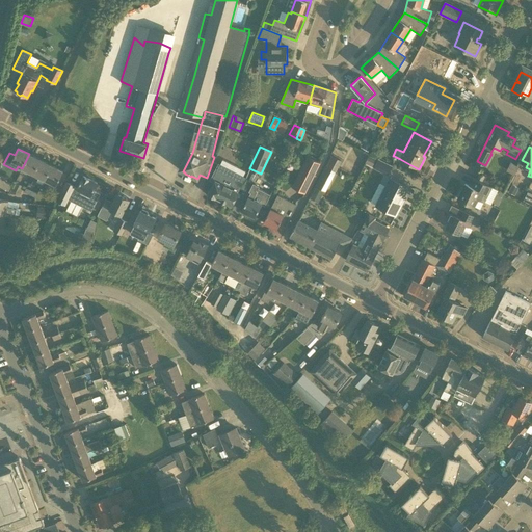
[(33,174),(41,160),(29,154),(22,168),(33,174)]
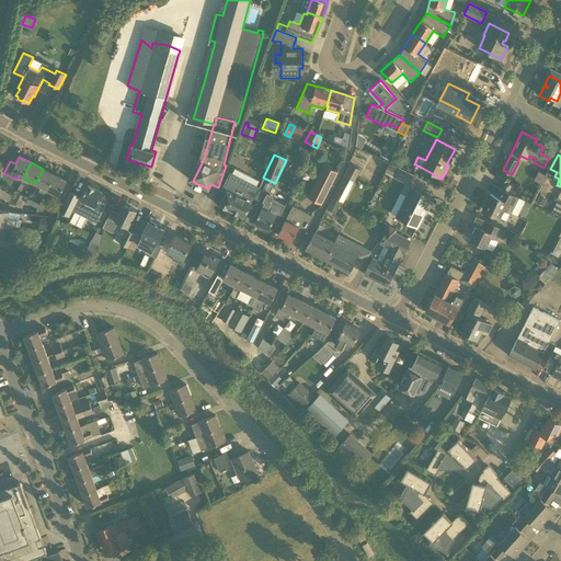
[(385,171),(395,176),(398,169),(389,163),(385,171)]
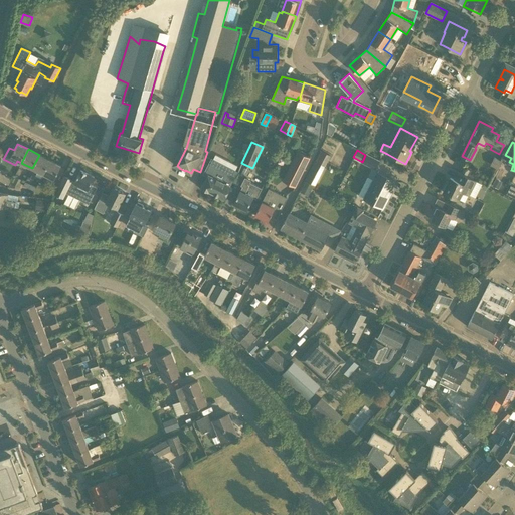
[(315,160),(326,166),(331,156),(320,151),(315,160)]
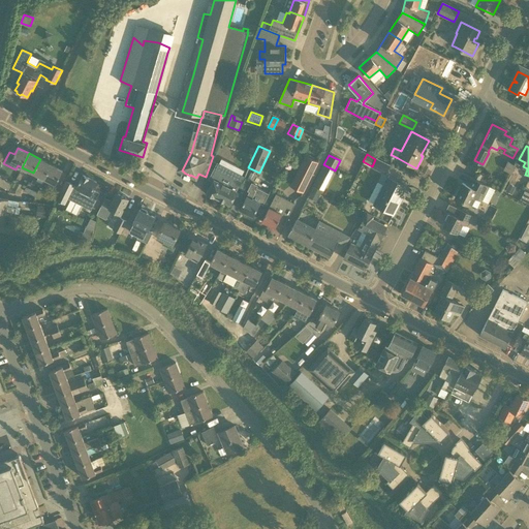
[(318,162),(306,156),(296,177),(307,183),(318,162)]
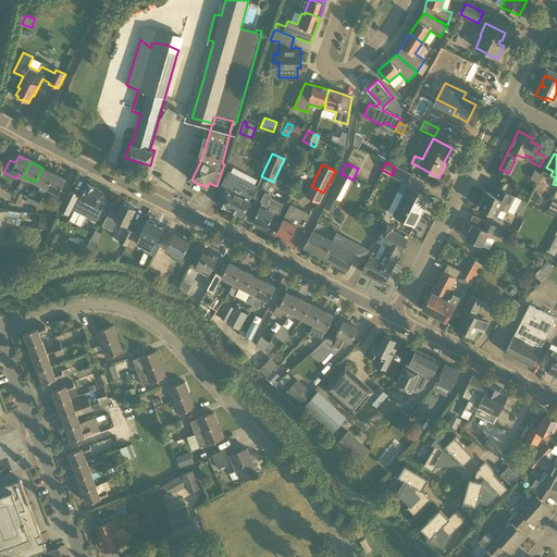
[(47,188),(54,173),(42,168),(35,182),(47,188)]
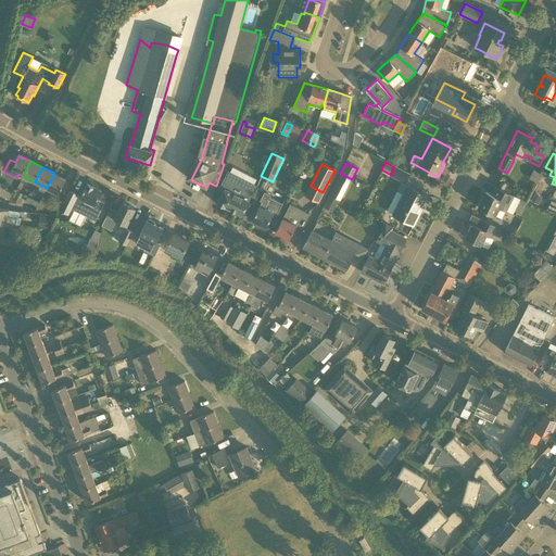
[(248,201),(255,186),(230,173),(229,172),(220,188),(224,190),(217,203),(225,207),(226,206),(242,215),(249,201),(248,201)]
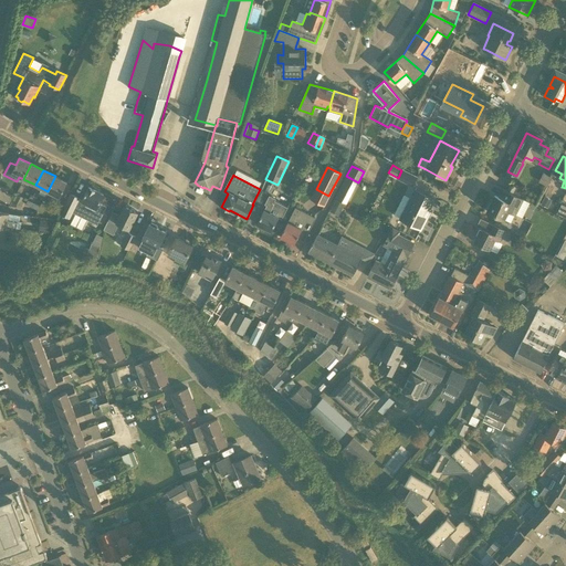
[(60,197),(67,182),(55,176),(48,191),(60,197)]
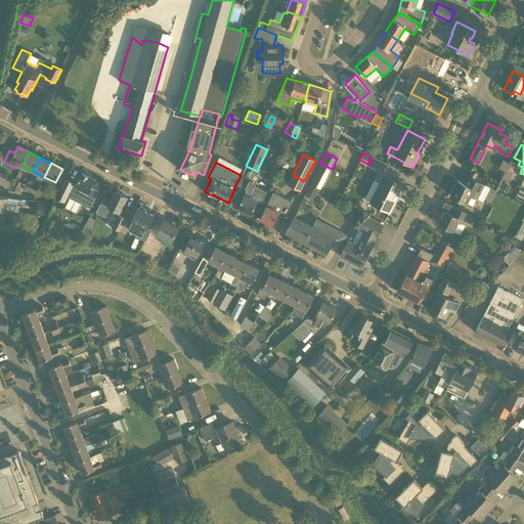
[(56,198),(64,201),(68,194),(91,207),(99,191),(92,187),(96,180),(82,173),(76,185),(73,184),(73,183),(66,179),(63,184),(56,198)]
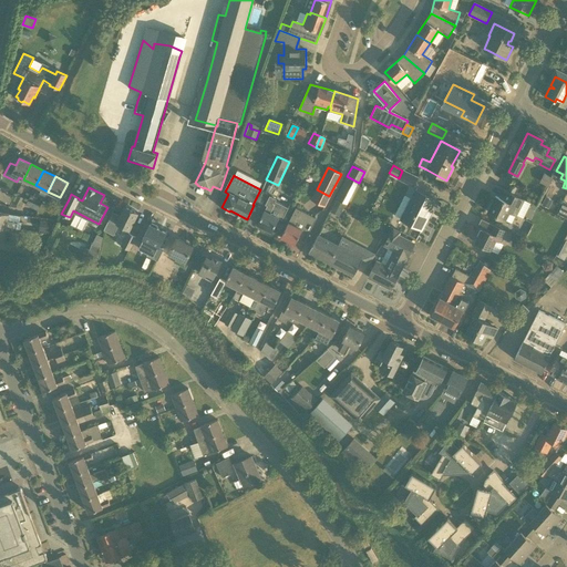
[(434,200),(415,191),(411,198),(401,219),(422,229),(429,217),(426,216),(434,200)]
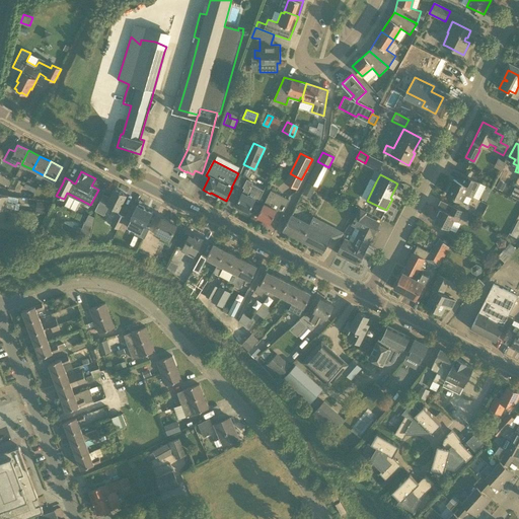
[(469,177),(464,175),(463,174),(459,181),(453,179),(451,184),(446,194),(462,202),(465,194),(472,197),(479,182),(469,177)]
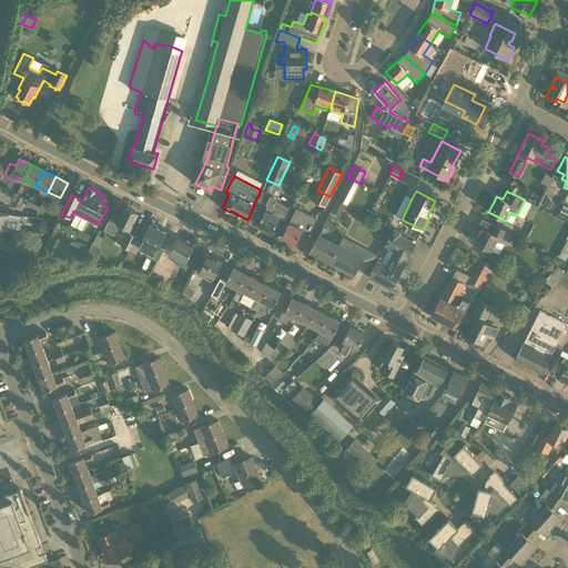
[(6,194),(2,201),(9,204),(12,198),(6,194)]
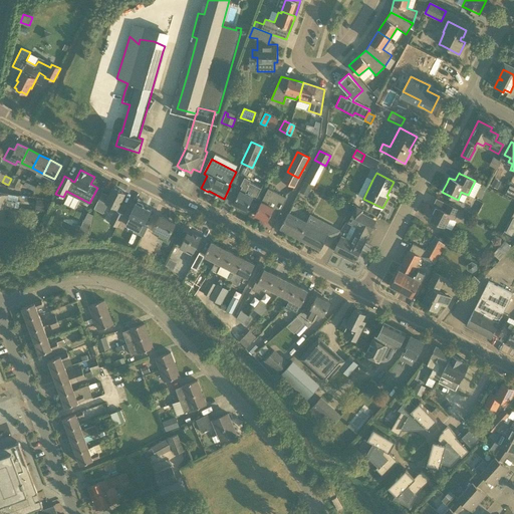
[(233,204),(246,210),(252,197),(256,199),(261,190),(249,183),(250,182),(244,179),(240,186),(242,187),(233,204)]
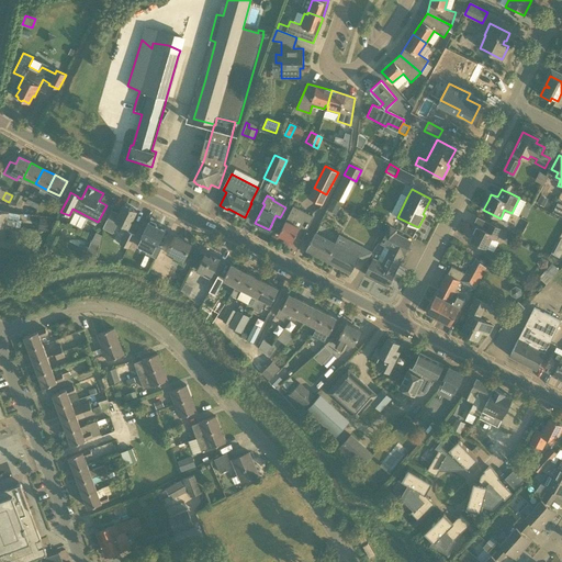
[(543,206),(547,200),(540,197),(537,203),(543,206)]
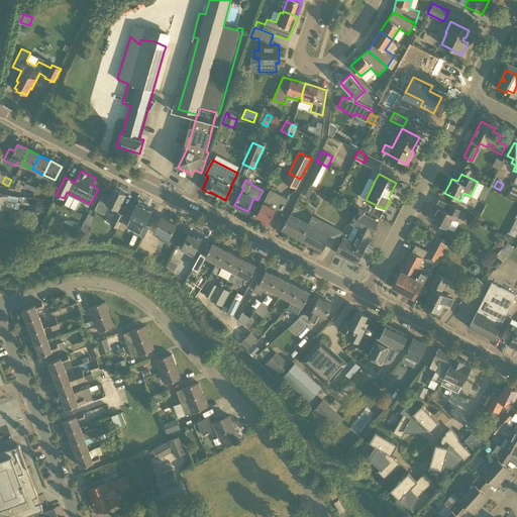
[(307,183),(304,189),(312,193),(315,187),(307,183)]
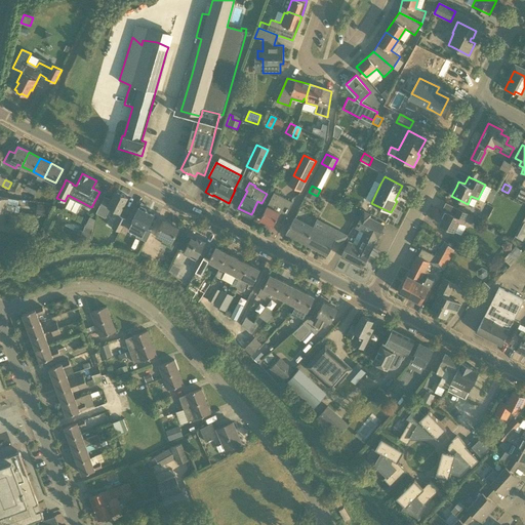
[(99,206),(107,209),(109,210),(110,208),(120,213),(128,197),(116,191),(111,200),(105,197),(99,206)]
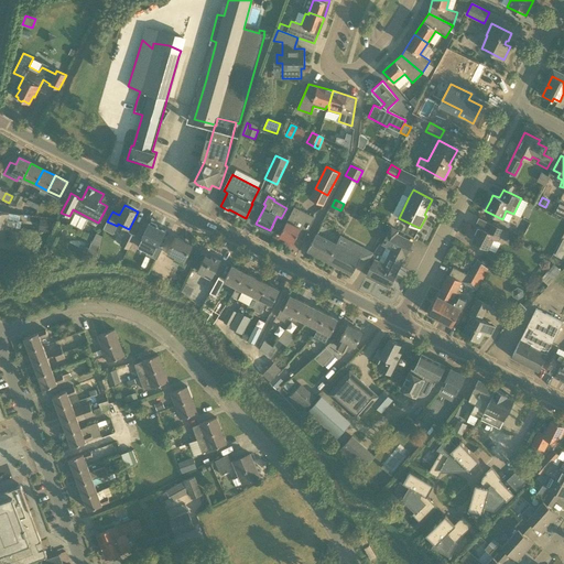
[(310,227),(314,217),(294,207),(286,221),(280,236),(293,242),(303,224),(310,227)]
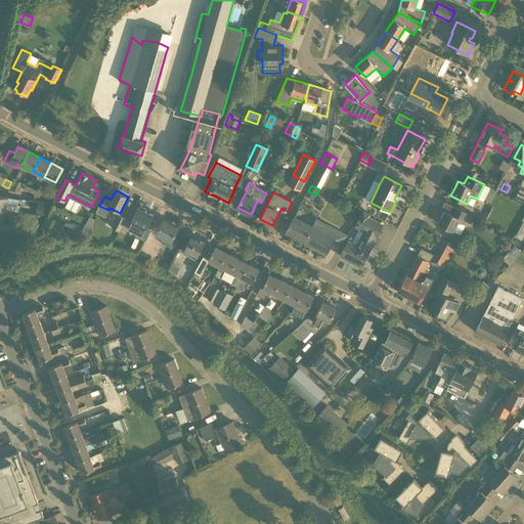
[(15,211),(16,204),(7,203),(8,198),(0,195),(0,208),(6,210),(15,211)]
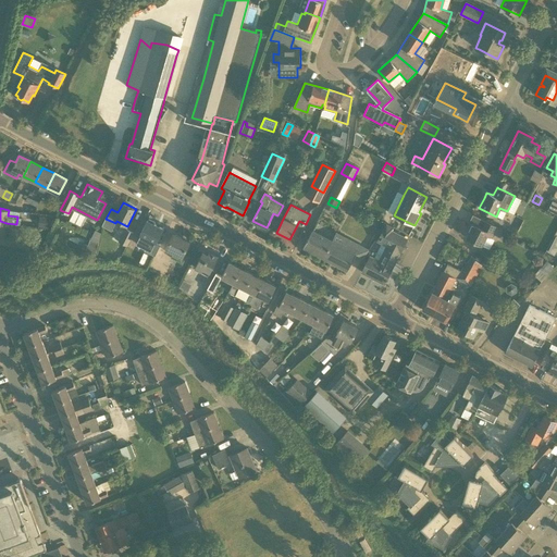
[(50,218),(39,217),(38,227),(49,229),(50,218)]
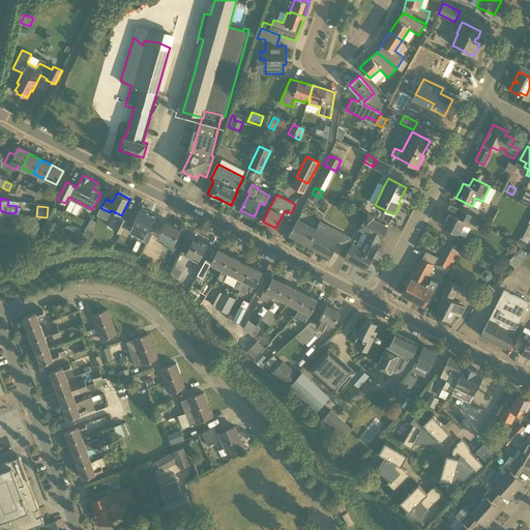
[(143,228),(141,233),(145,235),(148,230),(155,217),(140,210),(134,223),(143,228)]
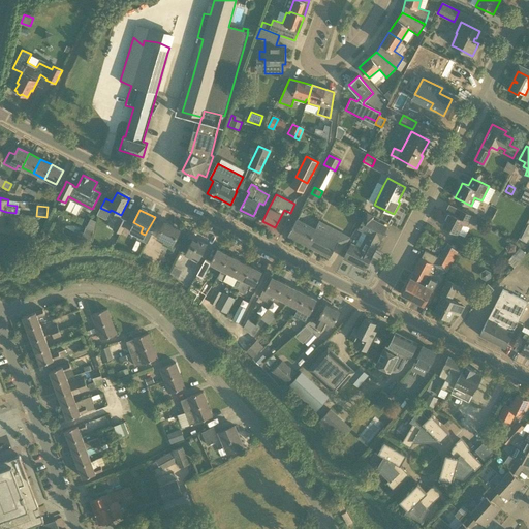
[(467,226),(472,215),(461,210),(457,217),(447,212),(444,218),(446,219),(443,226),(450,230),(457,234),(462,223),(467,226)]
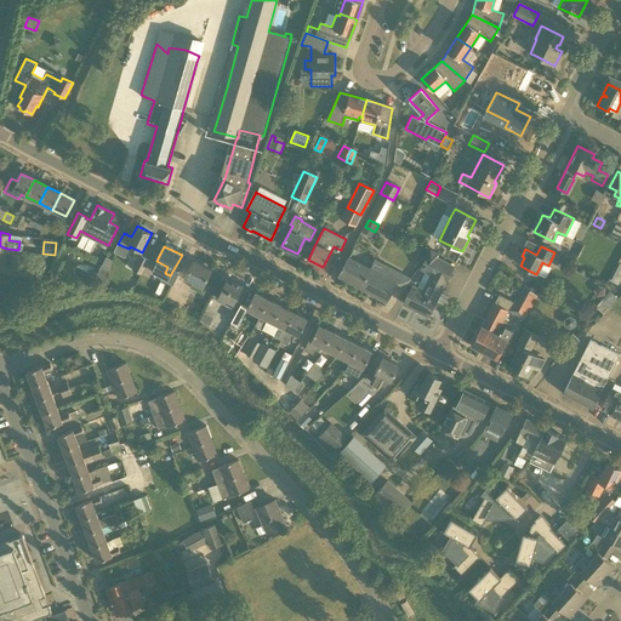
[(437,258),(439,254),(431,250),(428,254),(421,268),(432,274),(423,291),(412,286),(404,303),(428,317),(431,313),(432,313),(433,311),(432,311),(454,267),(437,258)]
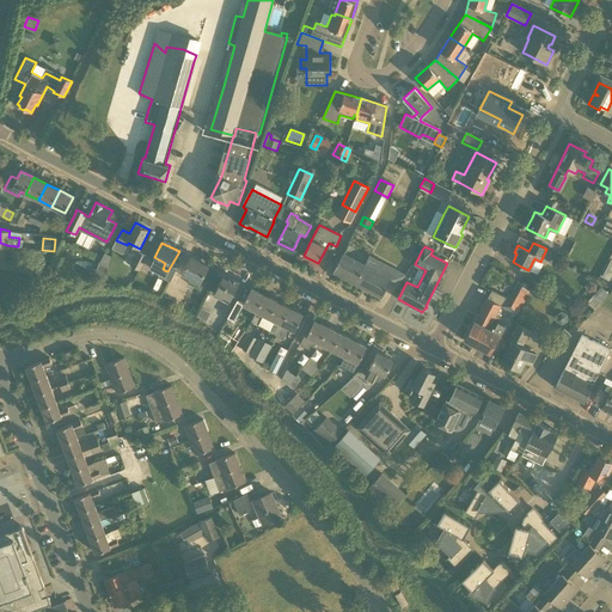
[(140,269),(146,255),(139,251),(136,257),(130,255),(127,263),(140,269)]
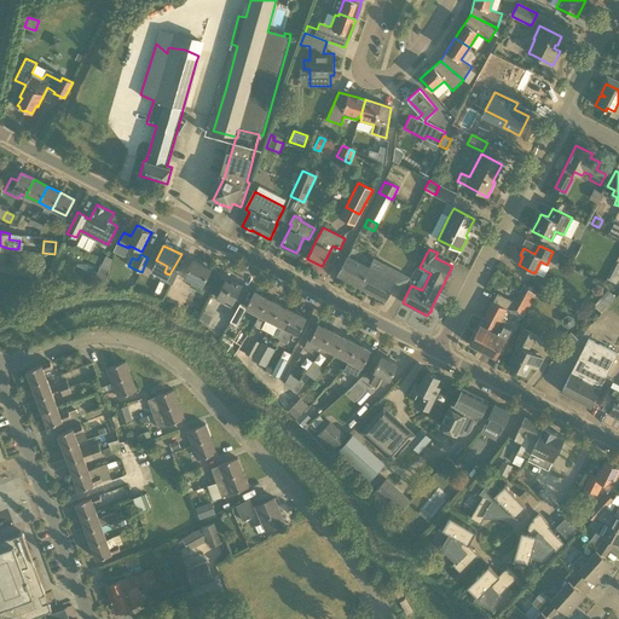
[(110,268),(113,259),(106,255),(102,265),(110,268)]
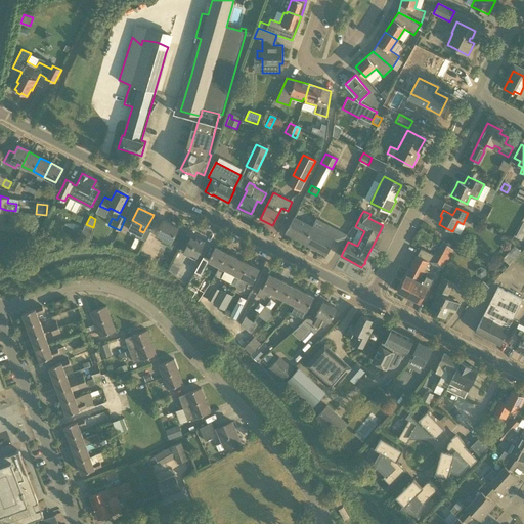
[(312,226),(294,216),(294,217),(286,232),(328,255),(336,239),(339,231),(329,226),(324,232),(312,226)]
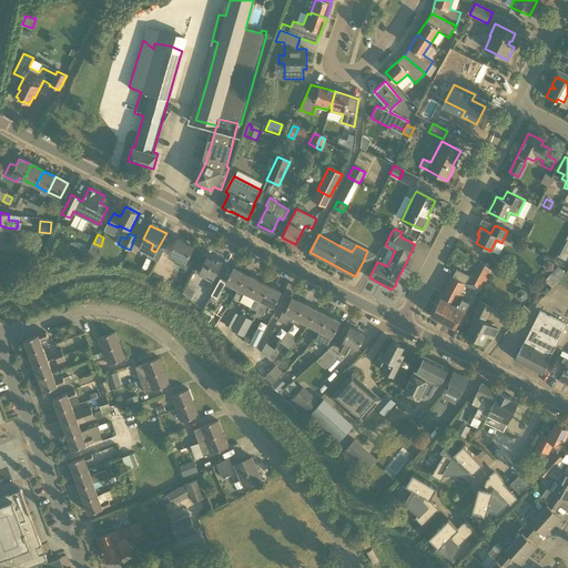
[(185,261),(193,246),(178,239),(170,253),(185,261)]
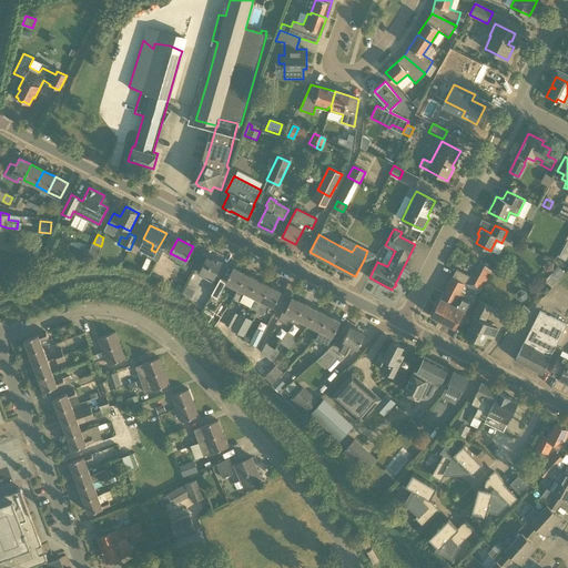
[(39,259),(40,251),(28,247),(27,255),(39,259)]
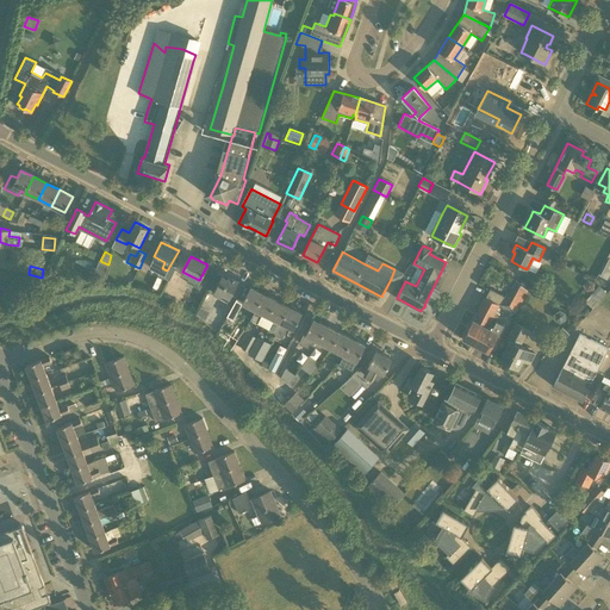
[(240,281),(229,275),(228,279),(222,275),(213,293),(222,297),(223,294),(230,298),(240,281)]
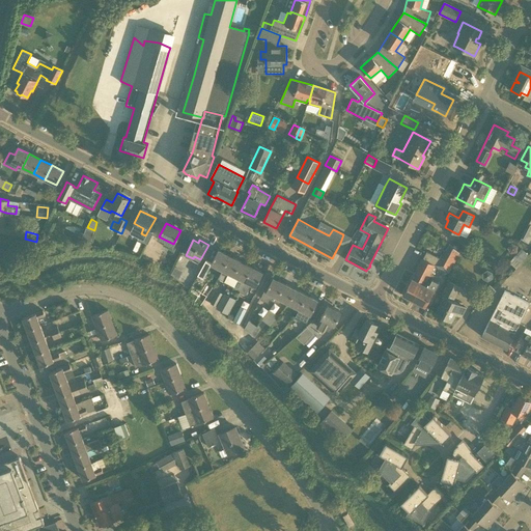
[(445,259),(442,266),(449,270),(458,252),(450,248),(445,259)]
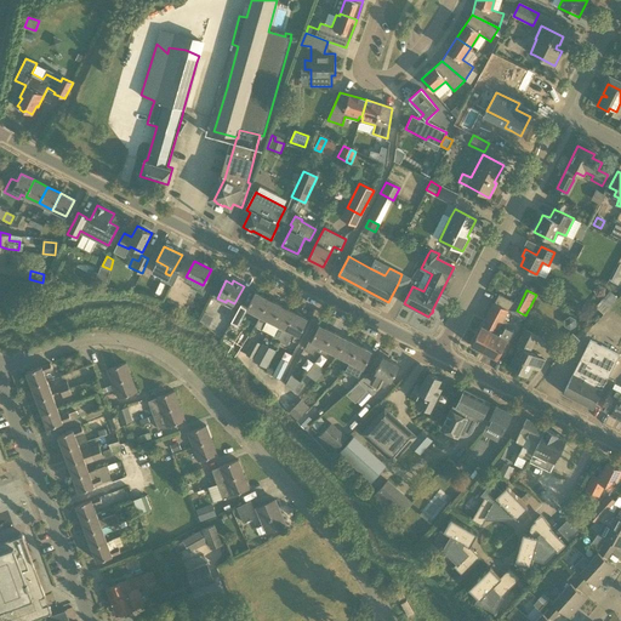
[(260,315),(268,298),(255,292),(246,308),(260,315)]
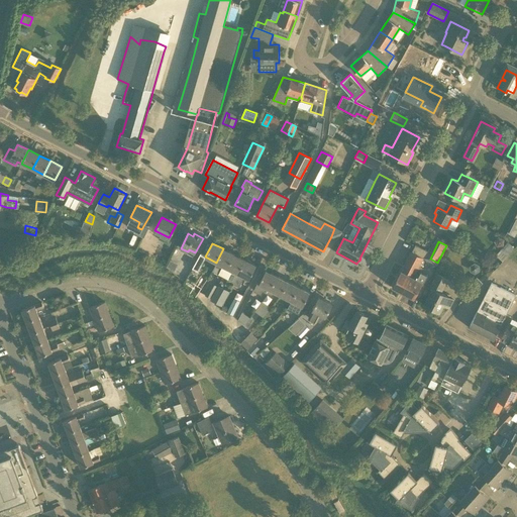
[(392,288),(403,293),(408,284),(406,283),(410,276),(413,278),(415,274),(423,259),(426,254),(428,251),(415,244),(411,252),(401,271),(392,288)]
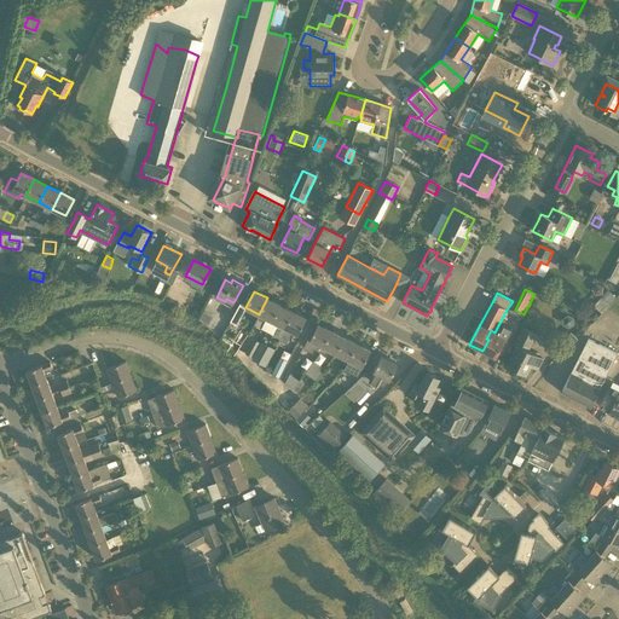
[(267,298),(259,314),(254,324),(261,328),(266,318),(272,320),(281,305),(267,298)]
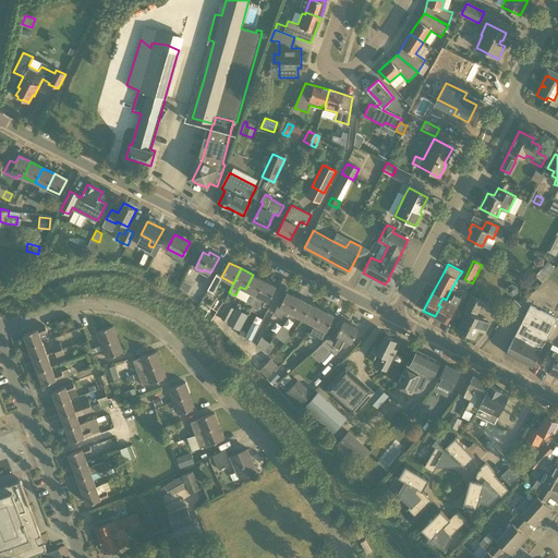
[(548,275),(544,270),(542,268),(534,276),(542,282),(548,275)]
